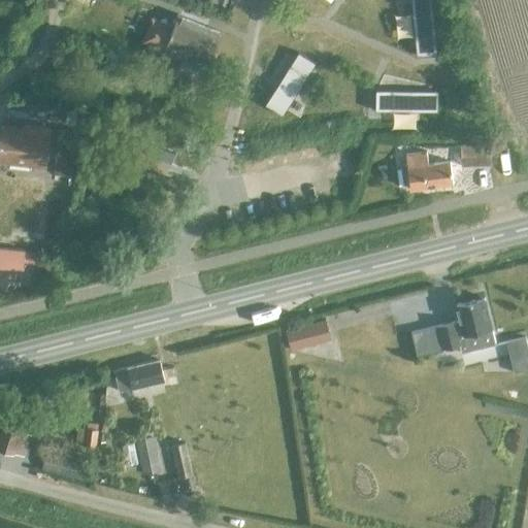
[(431,0),(410,0),(416,56),(436,55),(431,0)]
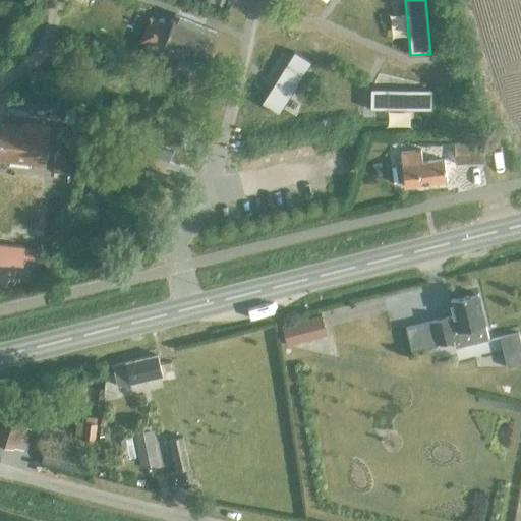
[(151,18),(140,43),(174,56),(207,68),(220,33),(204,26),(174,15),(170,25),(151,18)]
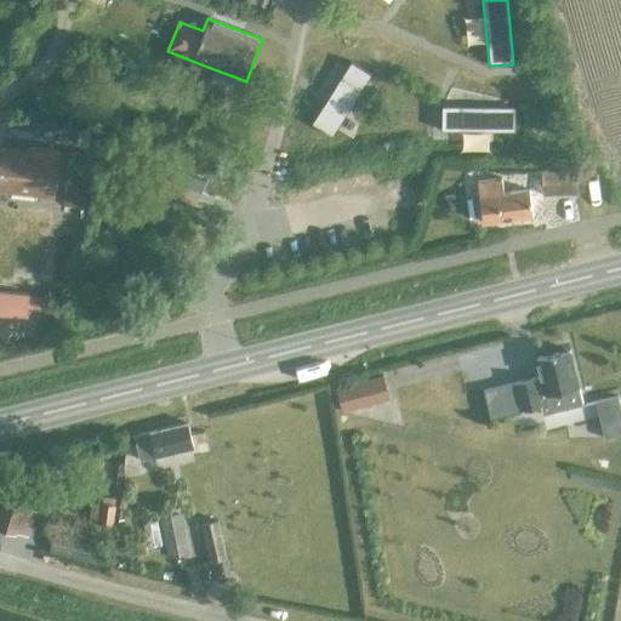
[(349,62),(311,124),(331,137),(370,75),(349,62)]
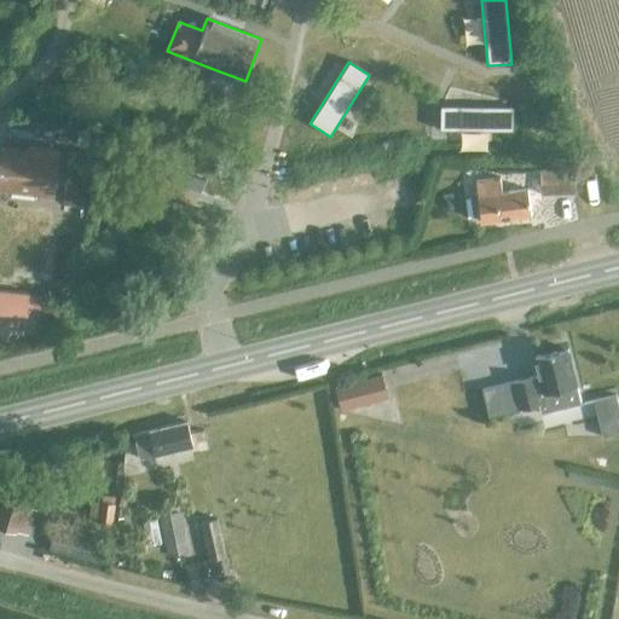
[(513,106),(440,106),(440,131),(512,131),(513,106)]
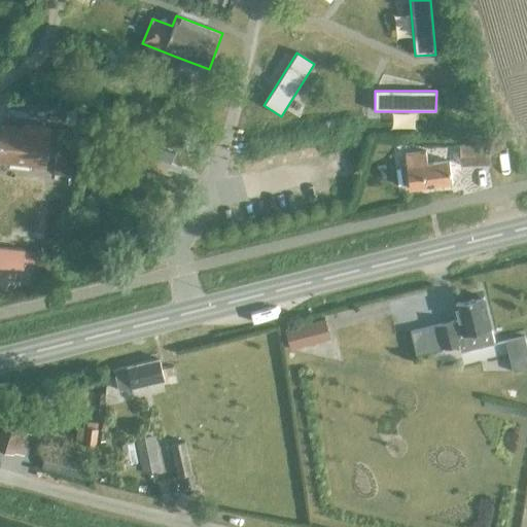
[(66,124),(74,125),(75,111),(67,111),(66,124)]
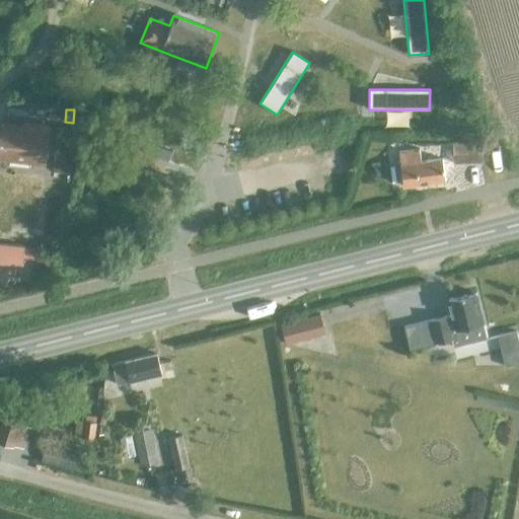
[(0,158),(47,164),(51,126),(32,124),(31,128),(0,125),(0,127),(0,158)]
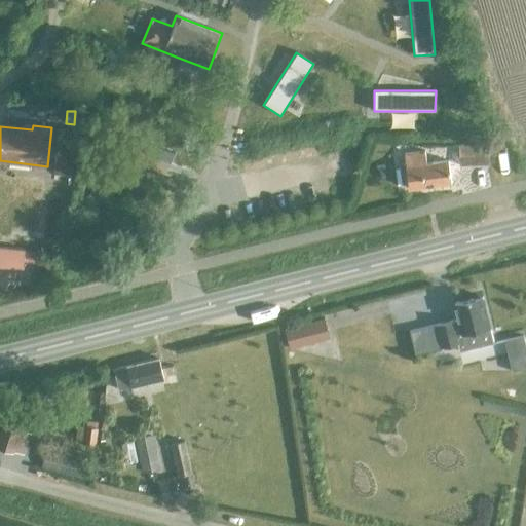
[(73,147),(75,130),(59,128),(57,146),(73,147)]
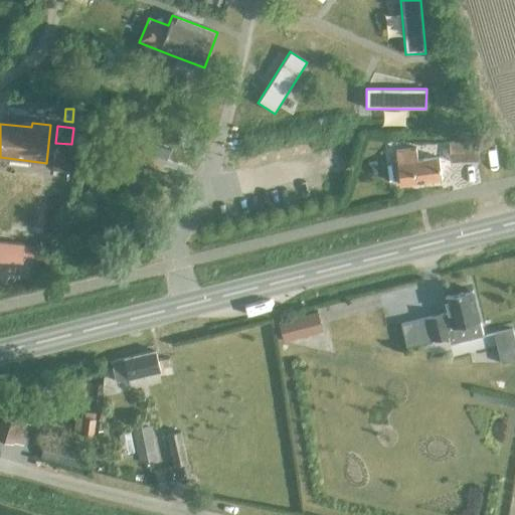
[(478,162),(478,144),(450,144),(450,162),(478,162)]
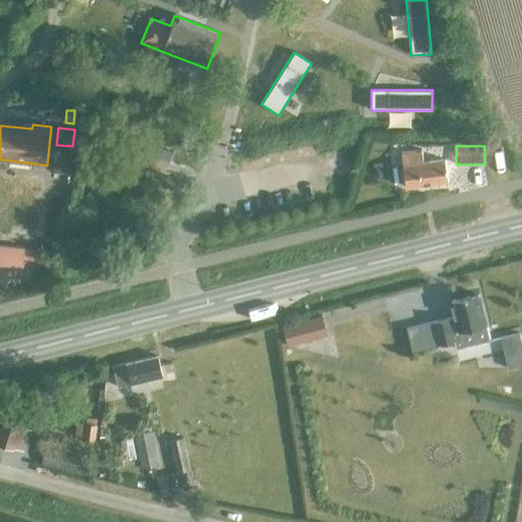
[(406,188),(448,181),(445,159),(423,162),(421,150),(401,153),(406,188)]
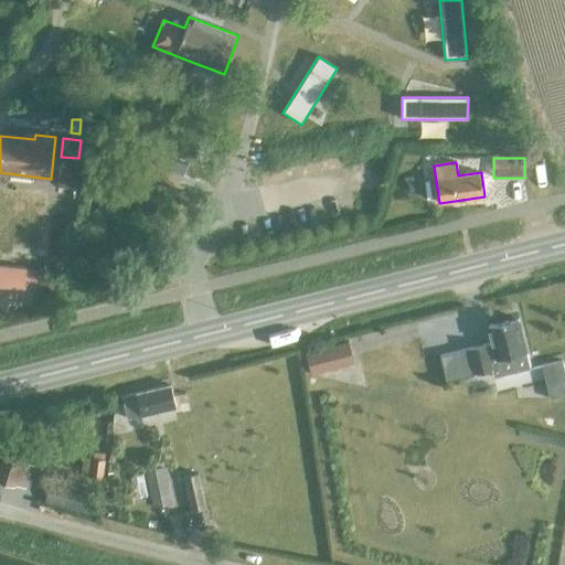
[(75,189),(77,171),(60,169),(57,187),(75,189)]
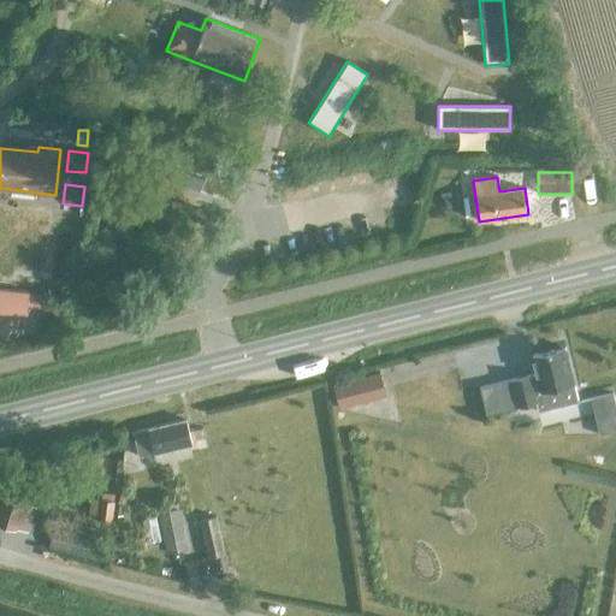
[(0,286),(35,291),(36,278),(0,274),(0,286)]
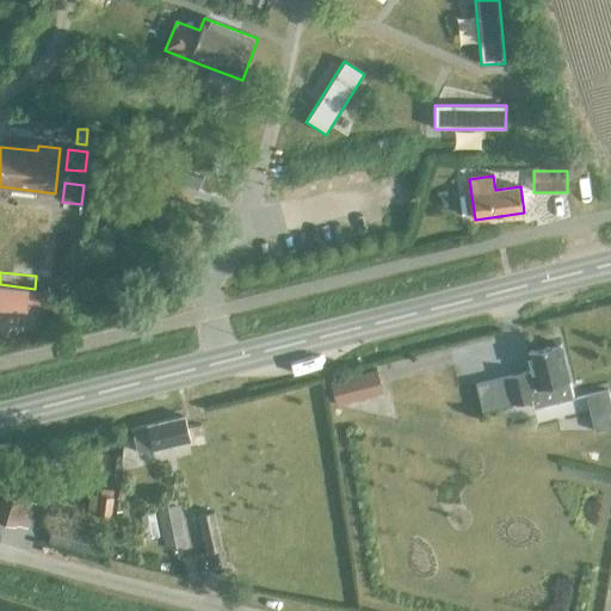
[(0,309),(26,312),(26,290),(0,289),(0,288),(0,309)]
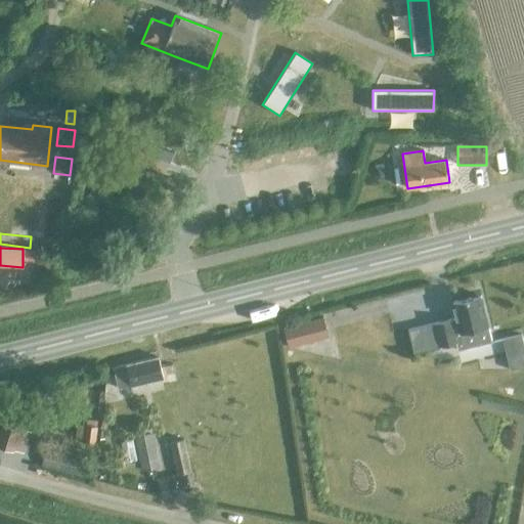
[(451,318),(435,322),(440,347),(456,343),(457,349),(472,346),(477,344),(490,342),(479,295),(453,301),(456,317),(451,318)]
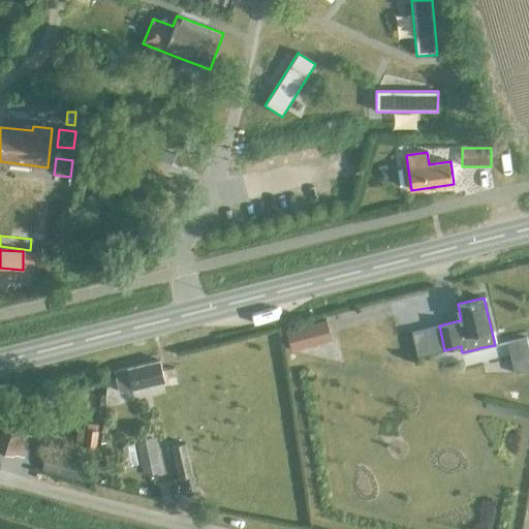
[(325,322),(286,332),(290,351),(331,341),(325,322)]
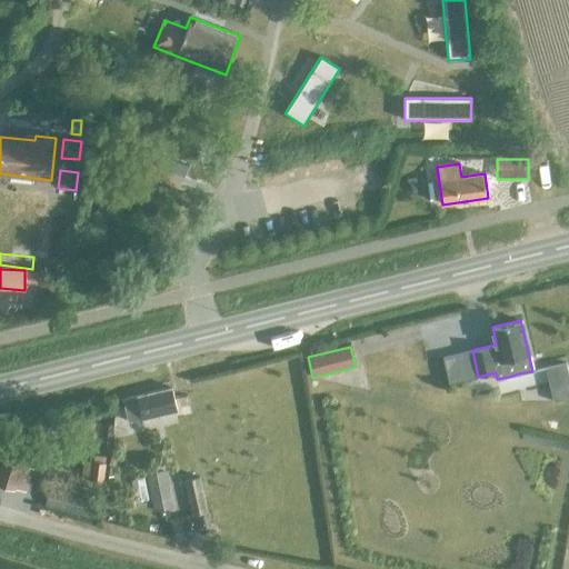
[(568,379),(566,363),(545,368),(552,402),(568,398),(568,379)]
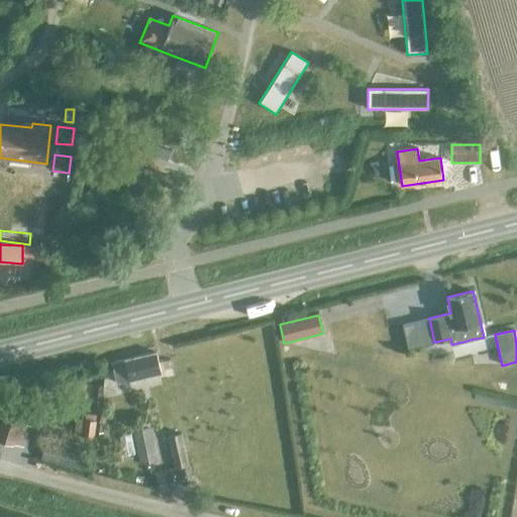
[(112,364),(111,364),(116,383),(160,374),(156,354),(112,364)]
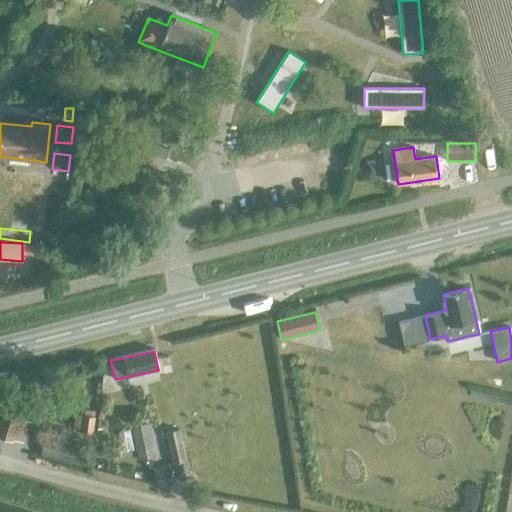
[(4,407),(0,420),(0,435),(12,439),(20,412),(4,407)]
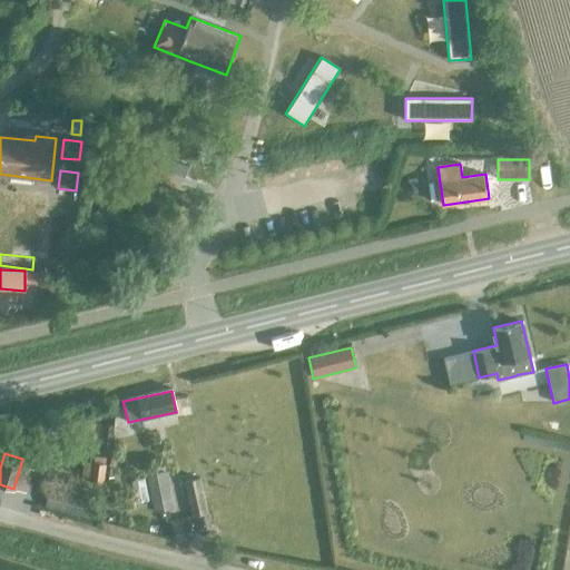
[(106,464),(92,462),(89,481),(102,483),(106,464)]
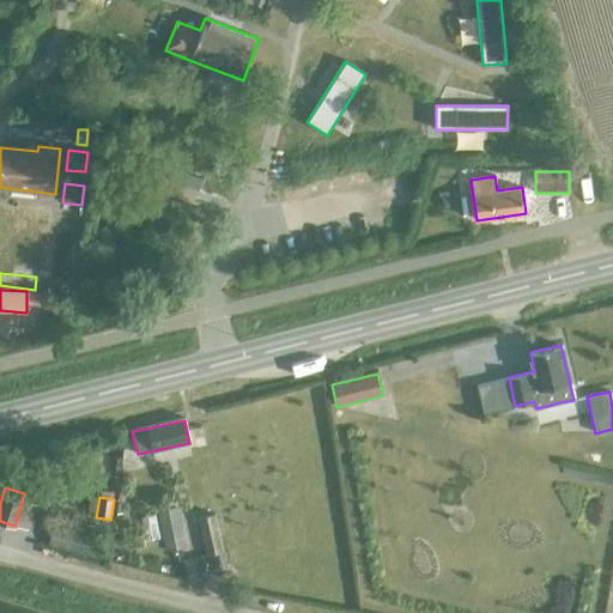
[(177,508),(158,511),(165,552),(186,548),(177,508)]
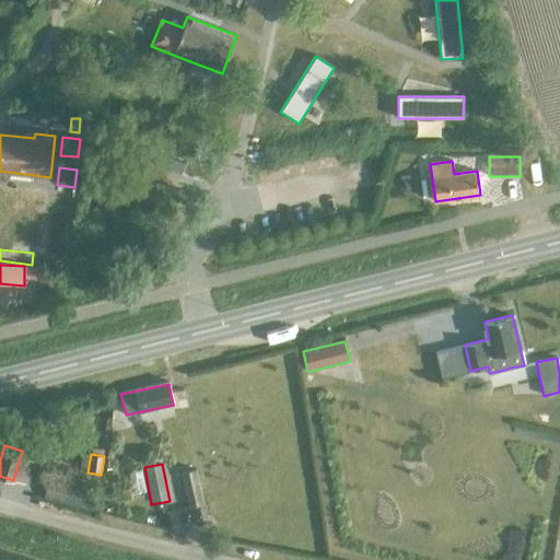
[(189,506),(205,504),(196,470),(182,473),(189,506)]
